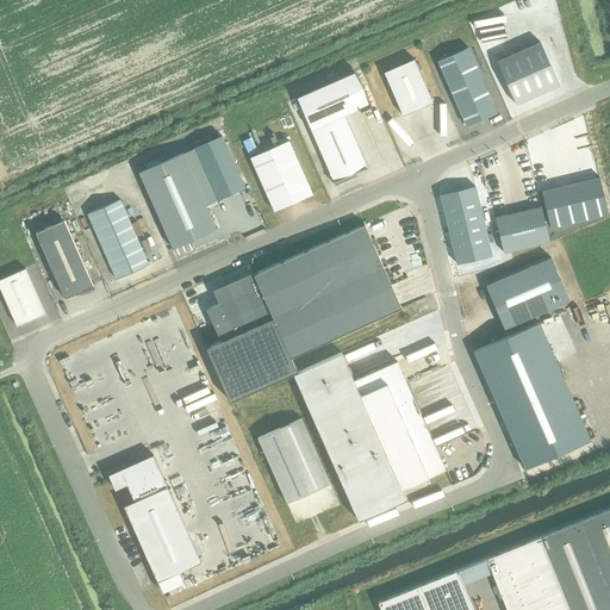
[(540,42),(497,61),(516,105),(559,85),(540,42)]
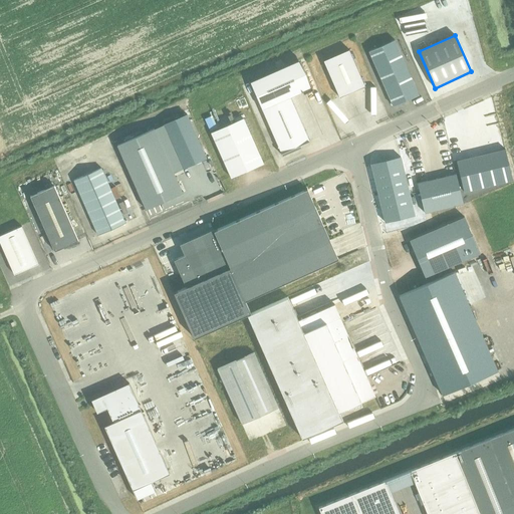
[(395,40),(368,51),(393,106),(419,94),(395,40)]
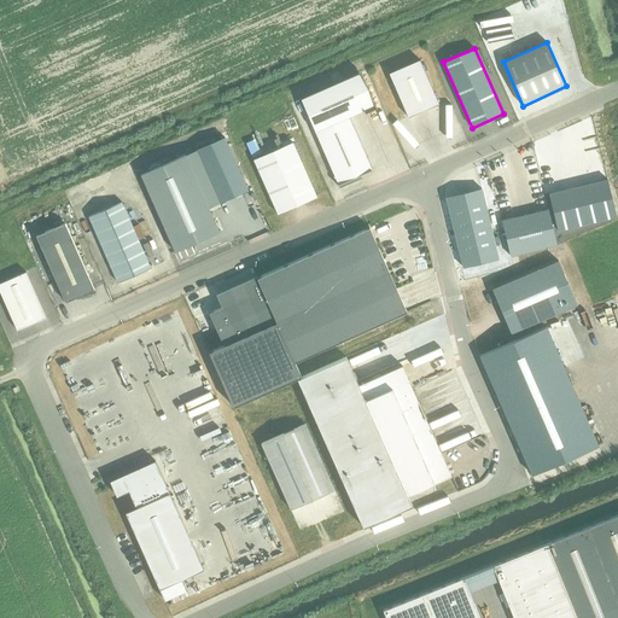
[(419,59),(389,73),(408,116),(438,103),(419,59)]
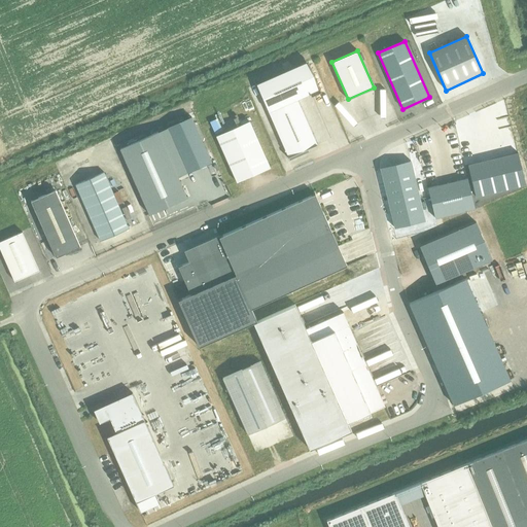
[(306,63),(256,84),(268,111),(296,99),(310,93),(318,90),(306,63)]
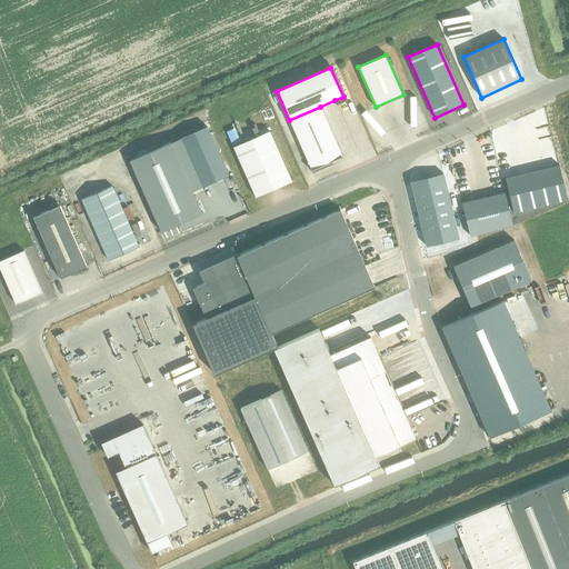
[(310,111),(289,120),(299,141),(312,172),(333,163),(332,161),(342,157),(320,107),(310,111)]
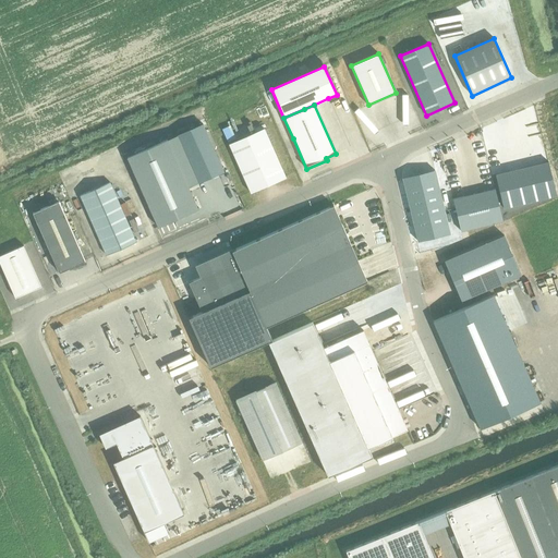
[(230,126),(222,130),(227,143),(235,138),(230,126)]
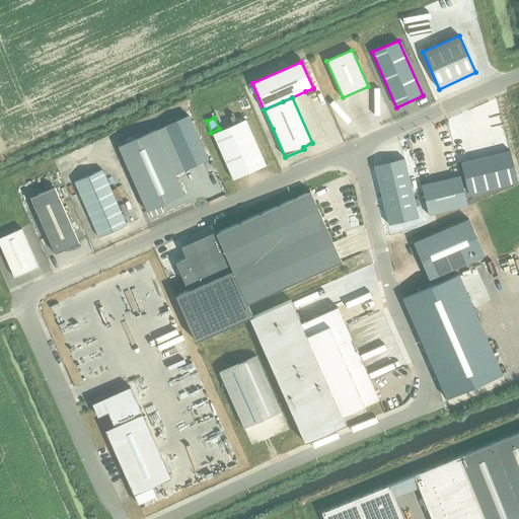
[(246,120),(213,135),(233,180),(267,165),(246,120)]
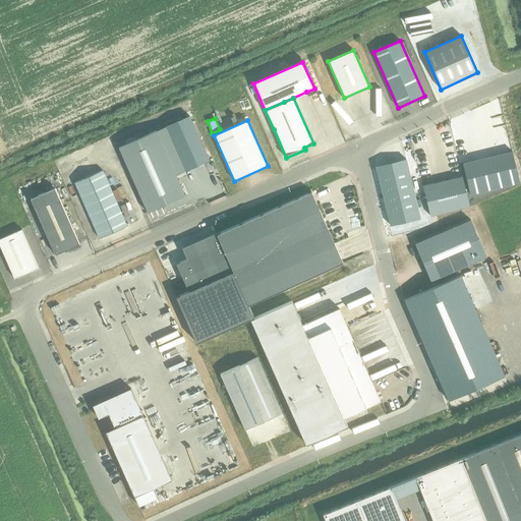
[(157,130),(119,147),(147,213),(185,195),(176,175),(157,130)]
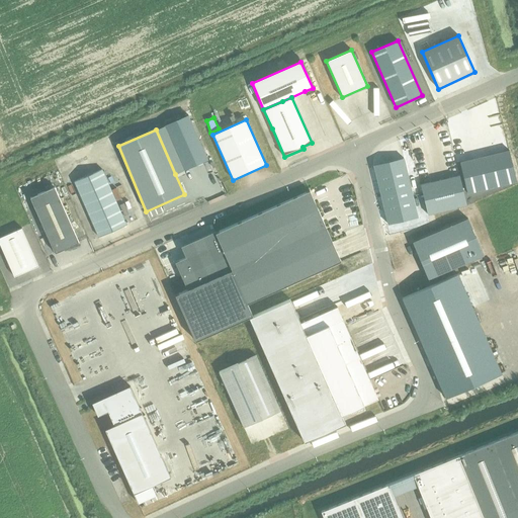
[(509,150),(459,162),(467,193),(516,181),(509,150)]
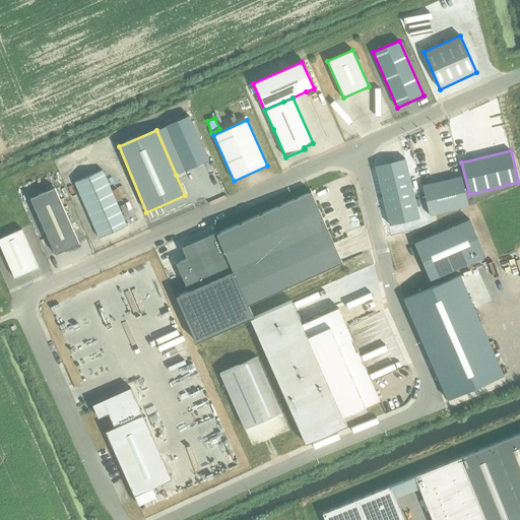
[(405,158),(376,166),(390,224),(419,217),(405,158)]
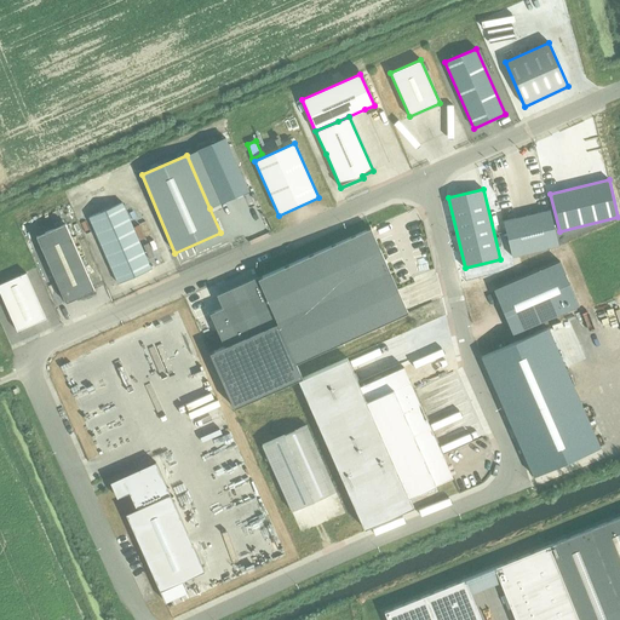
[(122,202),(89,217),(119,283),(151,269),(122,202)]
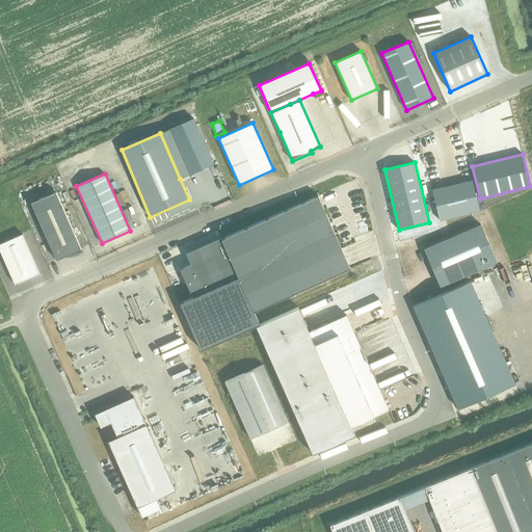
[(472,180),(431,190),(440,220),(479,211),(472,180)]
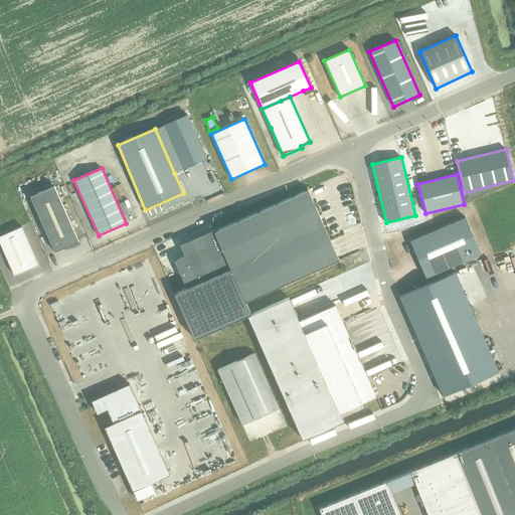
[(78,241),(54,186),(30,197),(54,251),(78,241)]
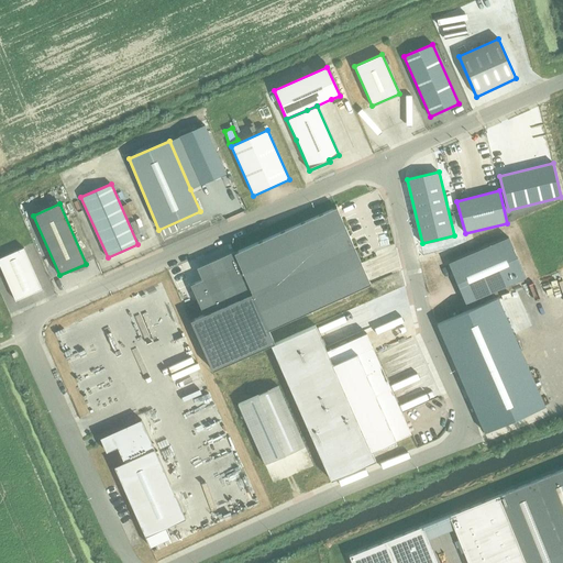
[(190,285),(203,315),(252,294),(268,330),(371,284),(337,208),(234,253),(233,252),(197,268),(202,279),(190,285)]
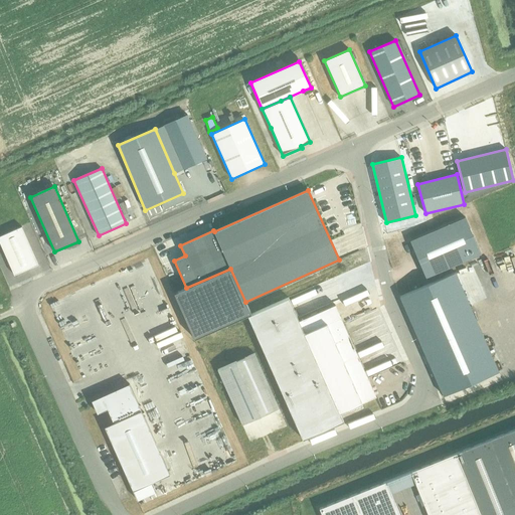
[(465,217),(409,240),(425,278),(480,253),(465,217)]
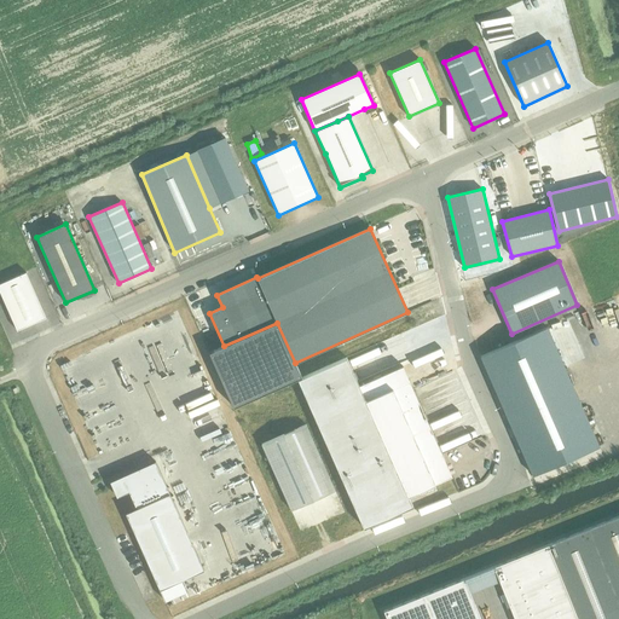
[(46,318),(25,272),(0,283),(0,291),(17,330),(46,318)]
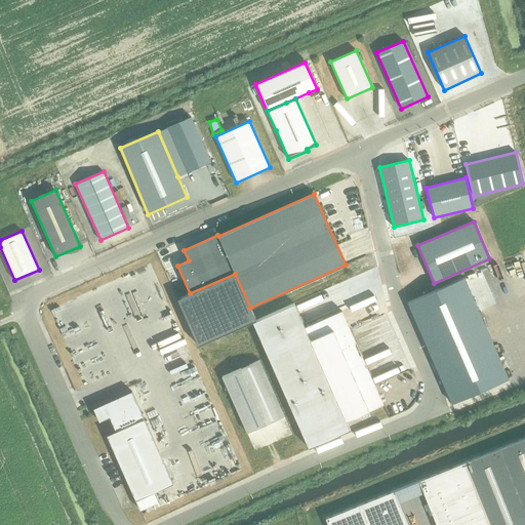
[(190,293),(177,299),(198,346),(255,320),(250,308),(235,274),(190,293)]
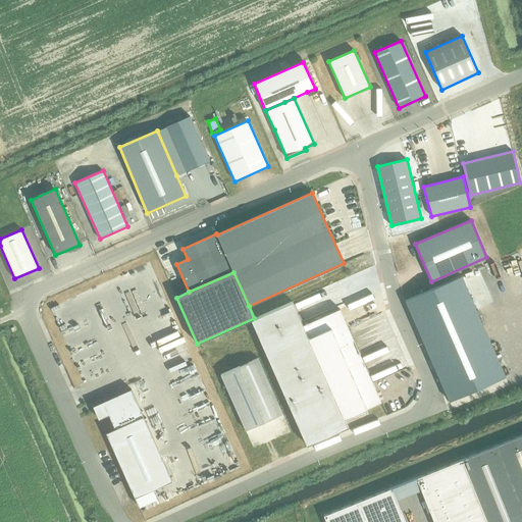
[(498,285),(506,280),(502,273),(493,278),(498,285)]
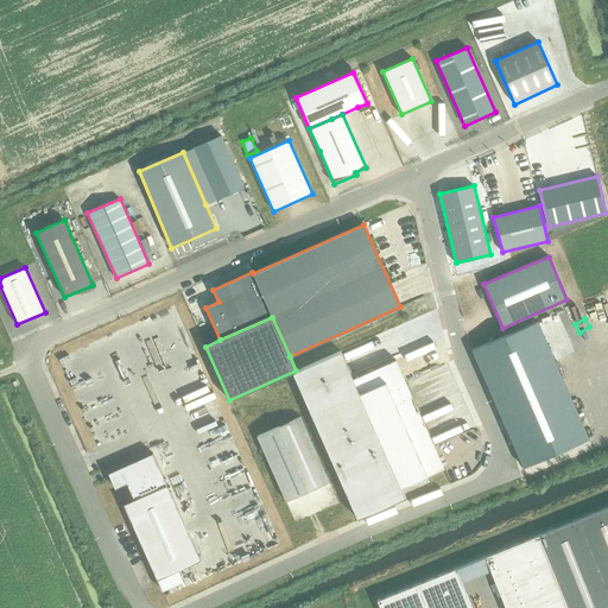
[(538,322),(473,350),(523,467),(589,438),(538,322)]
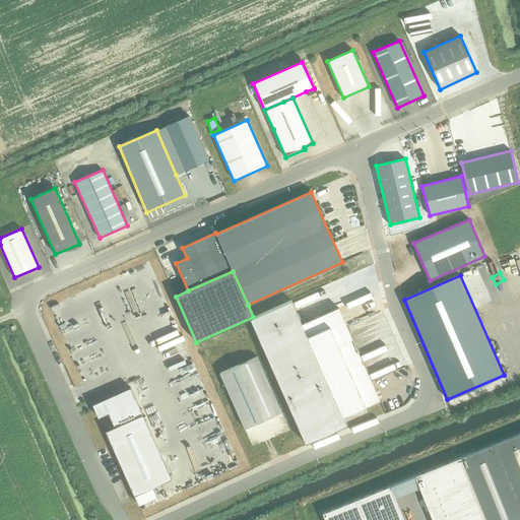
[(291,301),(250,319),(306,443),(346,425),(342,416),(380,400),(346,326),(338,308),(302,324),(291,301)]
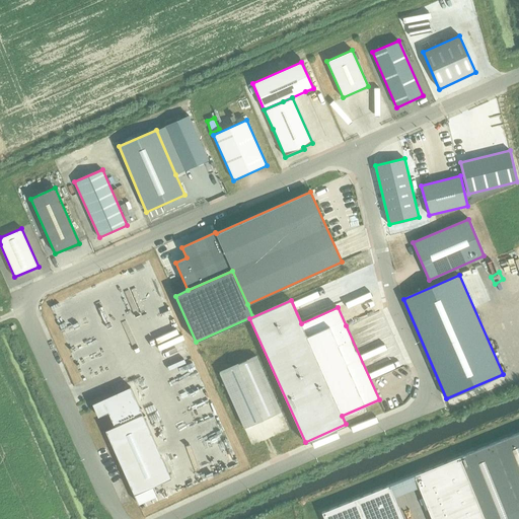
[(256,356),(219,372),(244,428),(281,411),(256,356)]
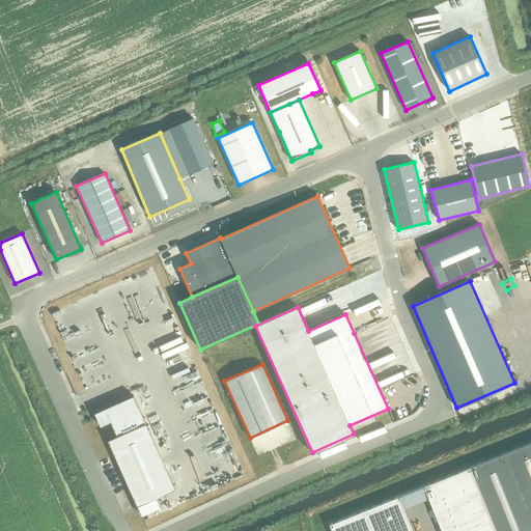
[(192,373),(193,383),(202,381),(201,372),(192,373)]
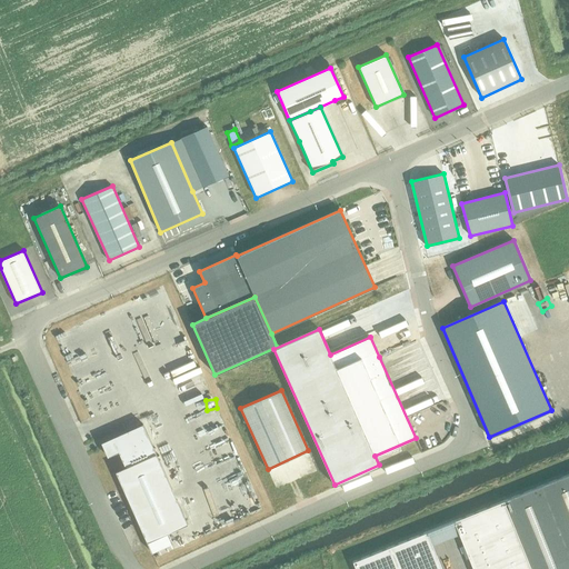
[(142,423),(101,442),(108,457),(119,452),(120,456),(125,467),(116,471),(147,542),(187,525),(142,423)]
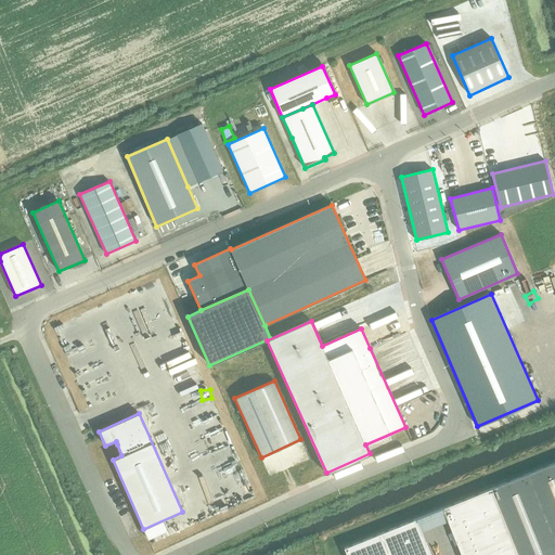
[(461,554),(554,554),(554,462),(442,508),(461,554)]
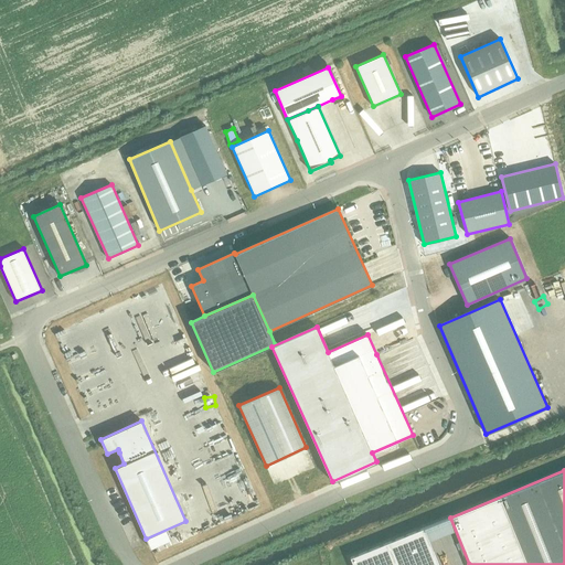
[(438,564),(424,528),(350,557),(352,564),(438,564)]
